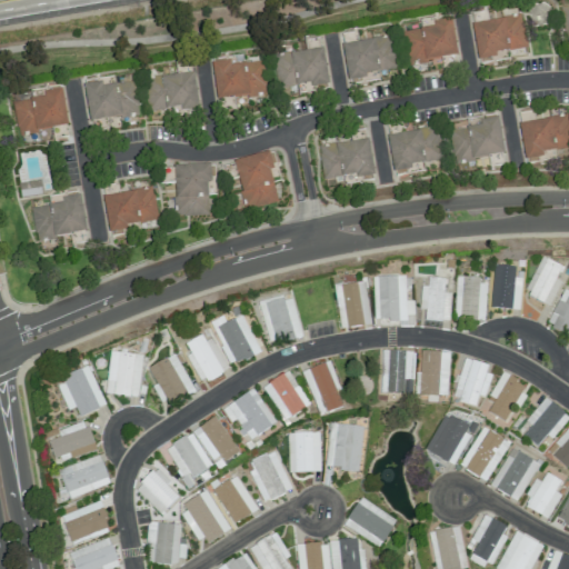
[(568,38),(568,5),(559,7),(565,39),(568,38)]
